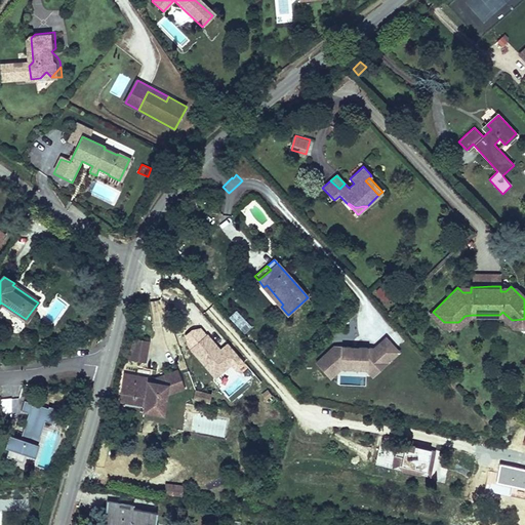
[(384,293),(375,299),(385,310),(392,303),(384,293)]
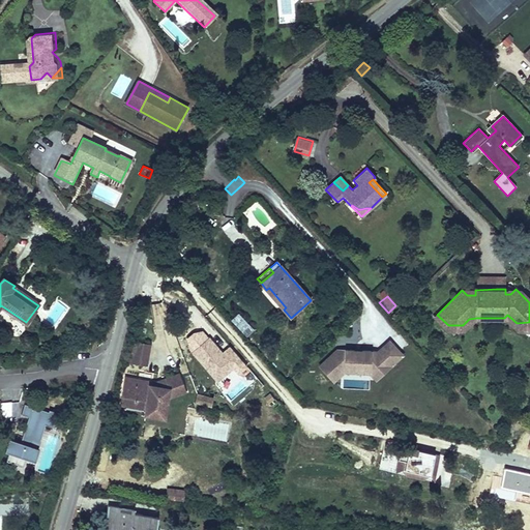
[(448,331),(464,330),(476,318),(469,319),(463,325),(448,325),(437,315),(435,318),(448,331)]
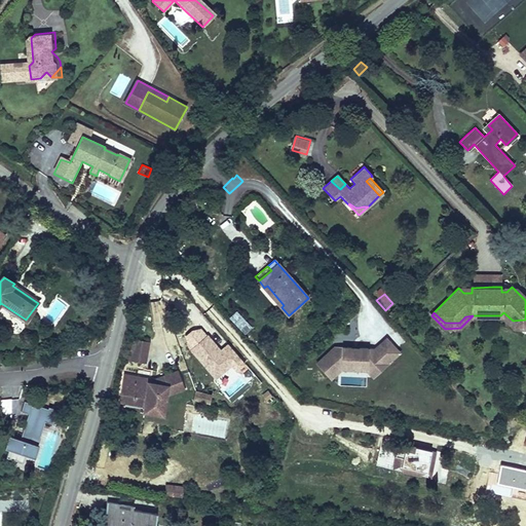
[(525,326),(525,320),(513,321),(503,312),(500,315),(511,326),(525,326)]
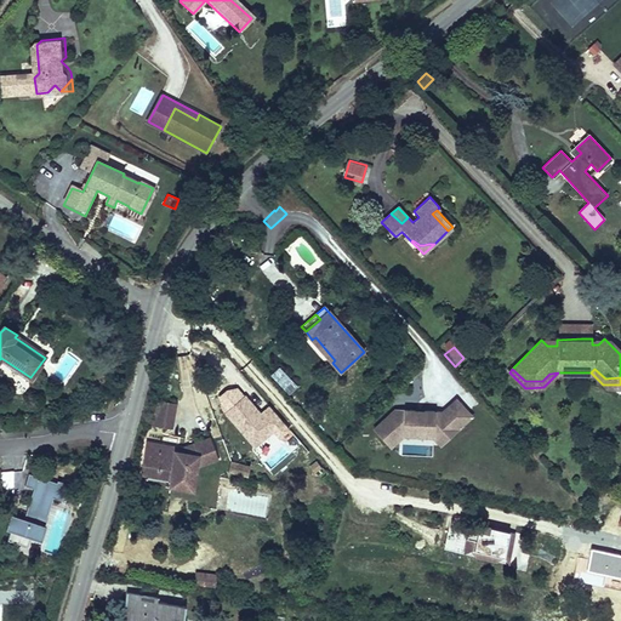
[(271,405),(262,412),(248,396),(228,411),(256,445),(275,429),(285,421),(271,405)]
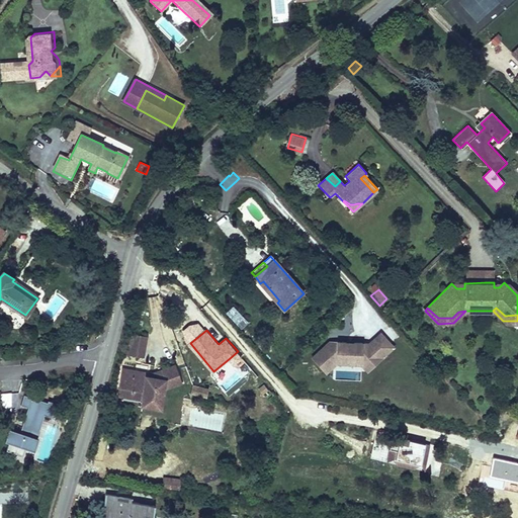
[(381,359),(397,344),(383,330),(370,341),(333,337),(316,353),(329,368),(340,358),(364,361),(365,356),(370,357),(375,353),(381,359)]
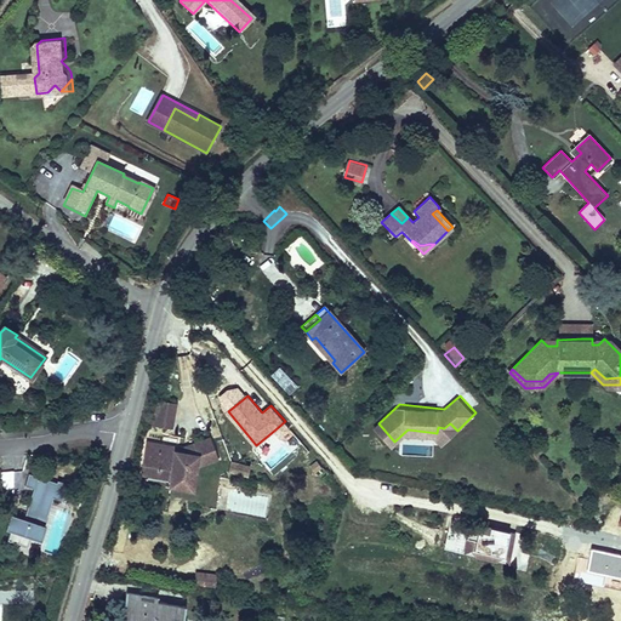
[(165,427),(172,428),(177,403),(160,400),(155,426),(165,427)]
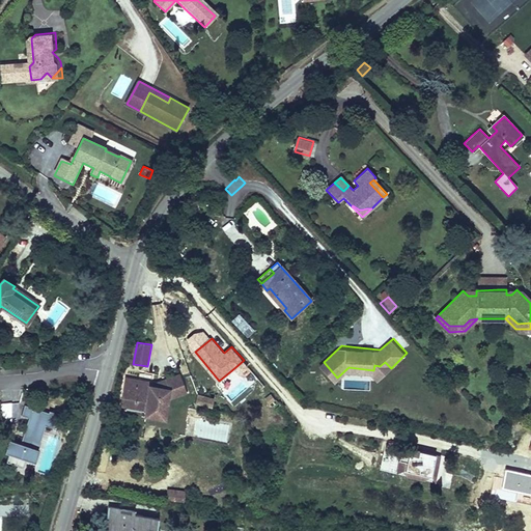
[(380,378),(391,368),(385,362),(380,366),(374,365),(373,370),(380,378)]
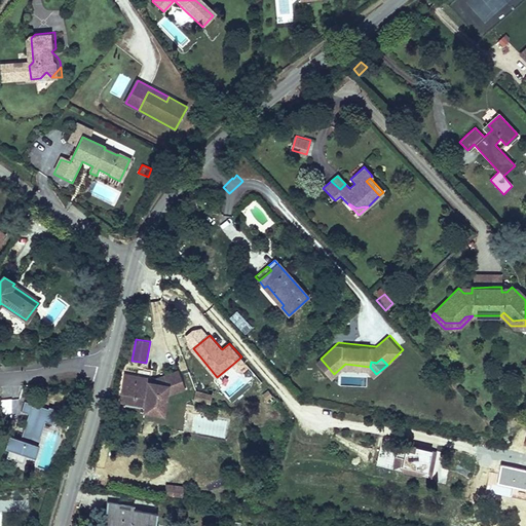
[(138,376),(143,377),(146,363),(140,362),(138,376)]
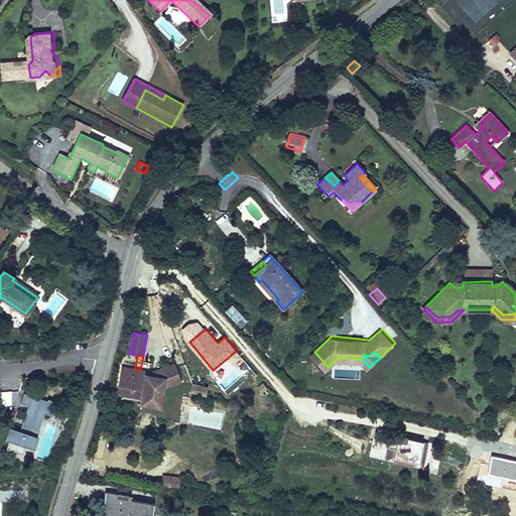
[(135,369),(121,367),(119,379),(117,393),(141,397),(146,398),(145,405),(159,407),(162,388),(181,381),(175,365),(161,370),(159,374),(140,370),(135,369)]
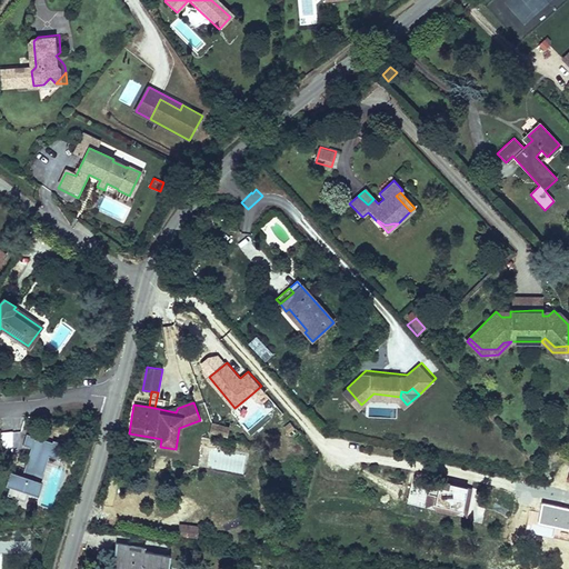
[(296,426),(291,420),(285,426),(290,431),(296,426)]
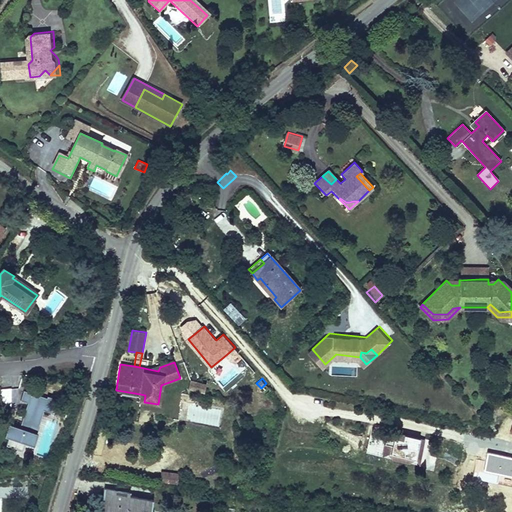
[(204,393),(206,385),(191,381),(188,389),(204,393)]
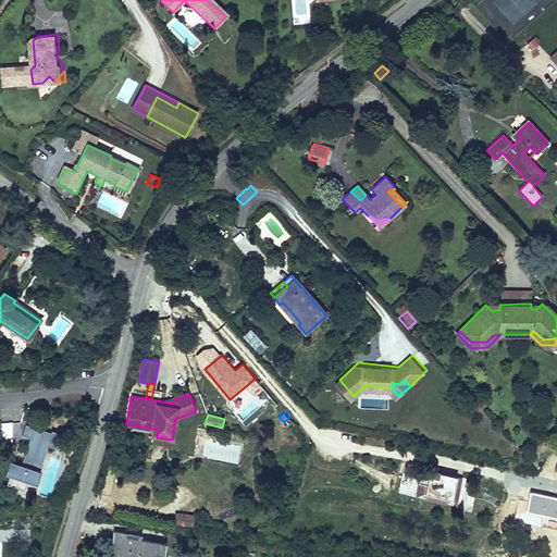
[(1,442),(13,442),(13,422),(0,423),(1,442)]
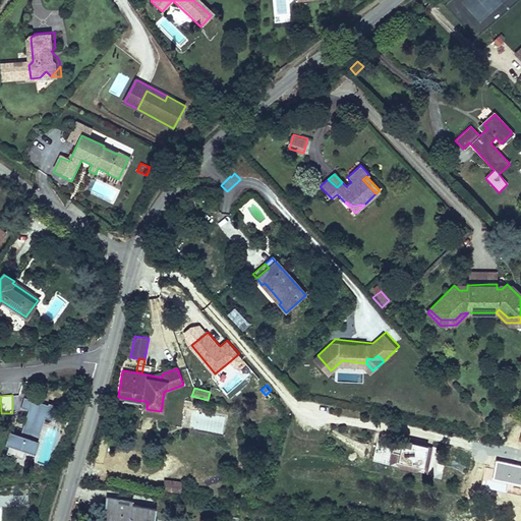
[(34,454),(45,418),(53,420),(57,406),(49,404),(48,406),(24,398),(21,409),(29,411),(20,436),(13,433),(6,454),(23,459),(25,451),(34,454)]
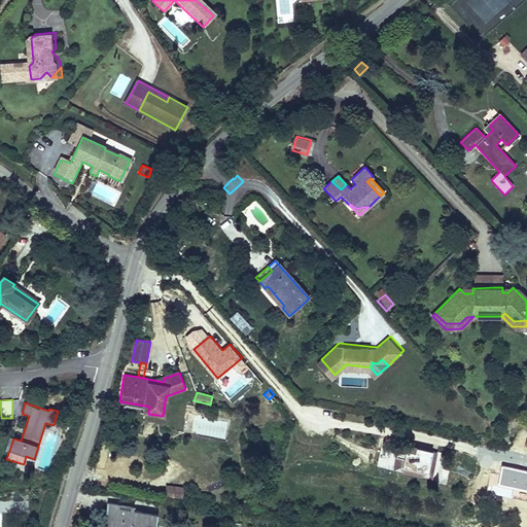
[(186,405),(177,403),(176,412),(182,414),(183,410),(186,410),(186,405)]
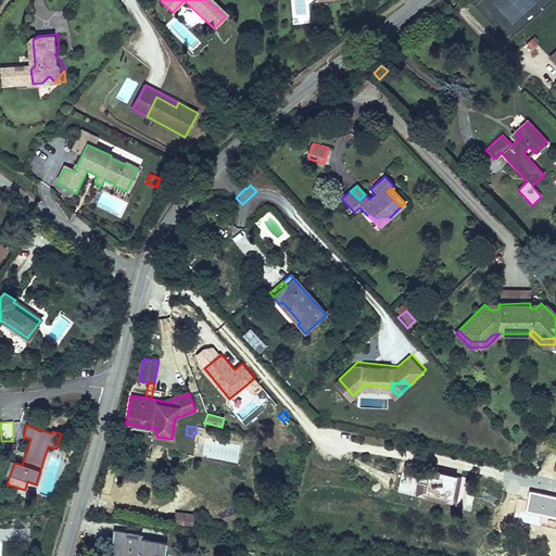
[(192,456),(197,432),(193,432),(192,437),(186,434),(182,455),(192,456)]
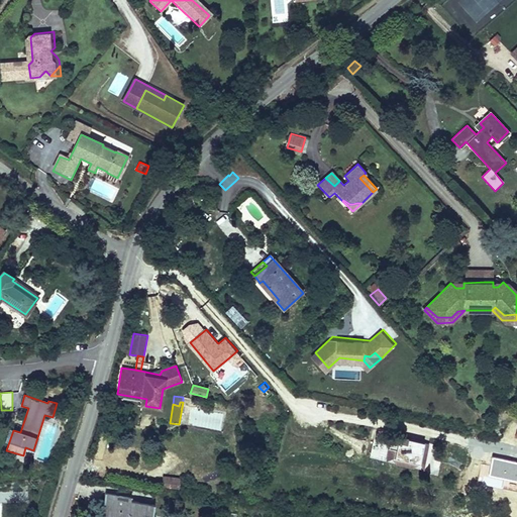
[(422,469),(428,443),(392,434),(388,450),(386,459),(422,469)]
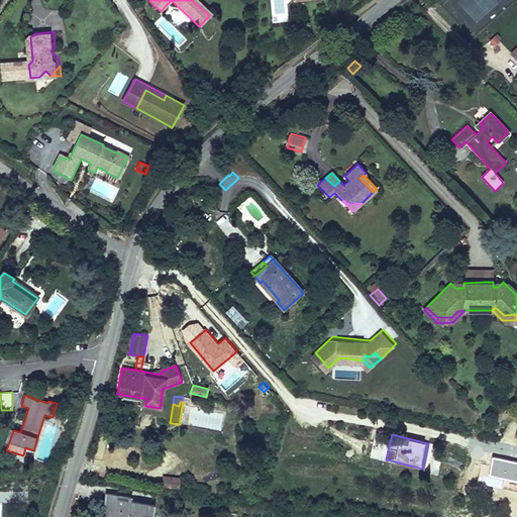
[(164,476),(163,487),(179,489),(181,477),(164,476)]
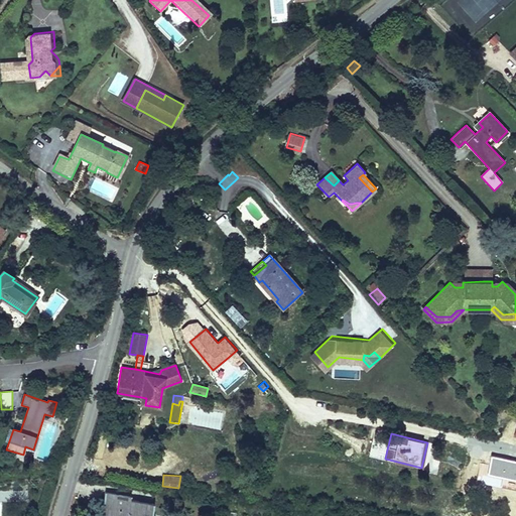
[(116,494),(105,493),(103,508),(101,515),(104,515),(155,515),(152,514),(154,504),(131,500),(116,498),(116,494)]
